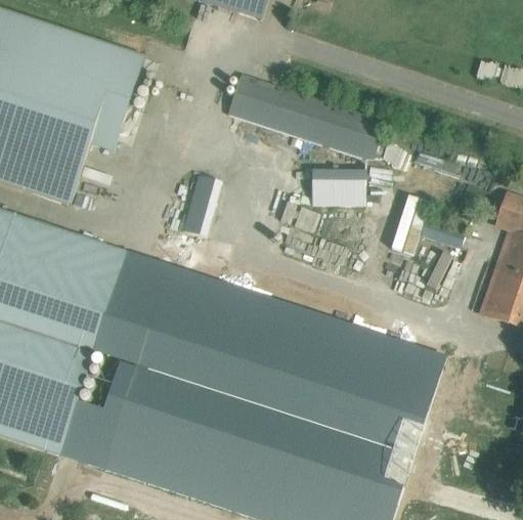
[(204,0),(261,18),(266,0),(204,0)]
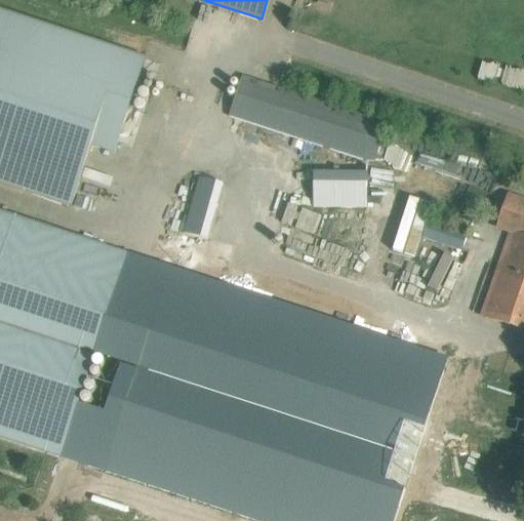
[(0,178),(71,203),(91,142),(115,150),(146,55),(0,6),(0,178)]
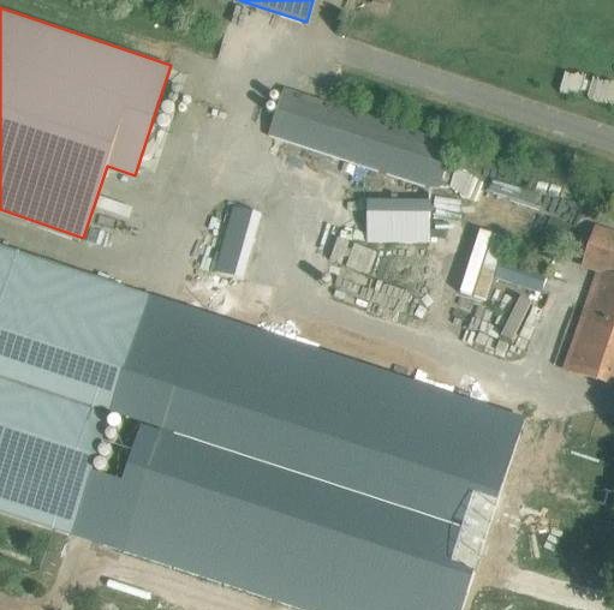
[(282,84),(267,133),(428,185),(437,187),(440,180),(453,139),(282,84)]
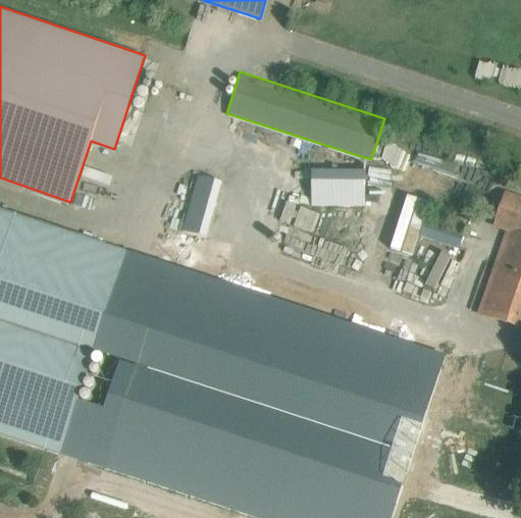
[(311,166),(311,204),(362,204),(363,167),(311,166)]
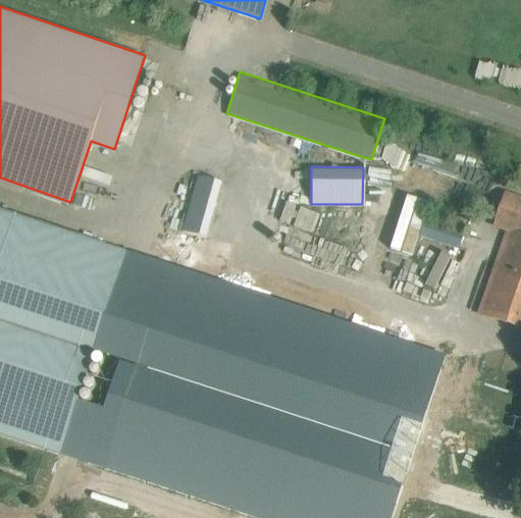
[(194,171),(179,229),(204,236),(218,177),(194,171)]
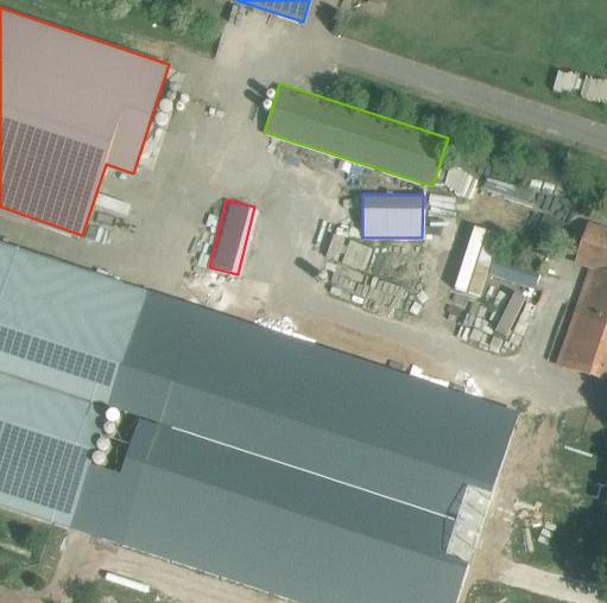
[(606,235),(585,228),(574,260),(588,265),(556,361),(606,378),(606,235)]
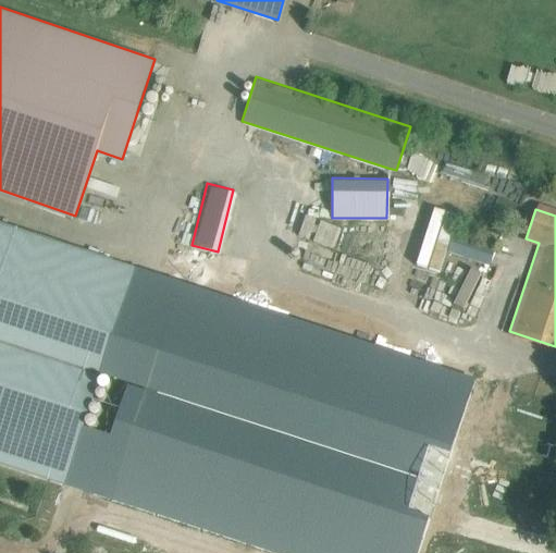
[(0,461),(64,482),(135,267),(0,221),(0,461)]
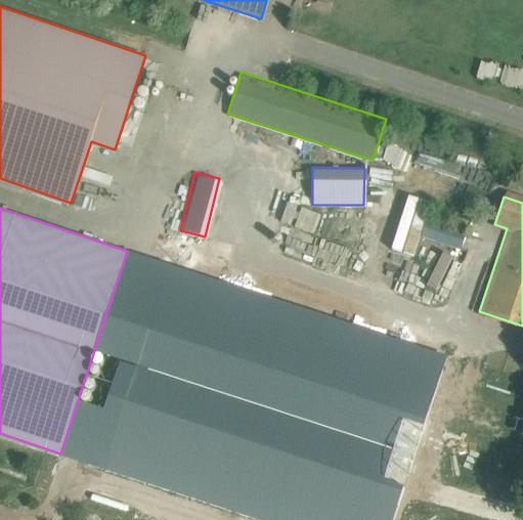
[(420,235),(459,249),(466,228),(427,215),(420,235)]
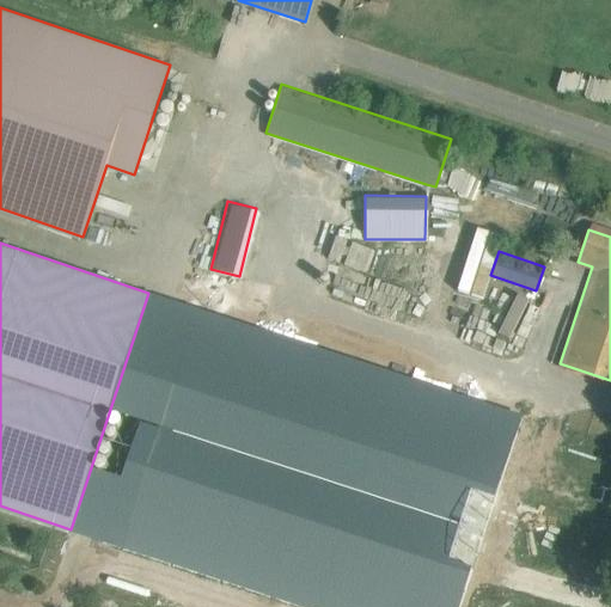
[(182,339),(138,325),(81,496),(84,496),(127,510),(116,544),(316,606),(451,606),(514,409),(193,306),(182,339)]
